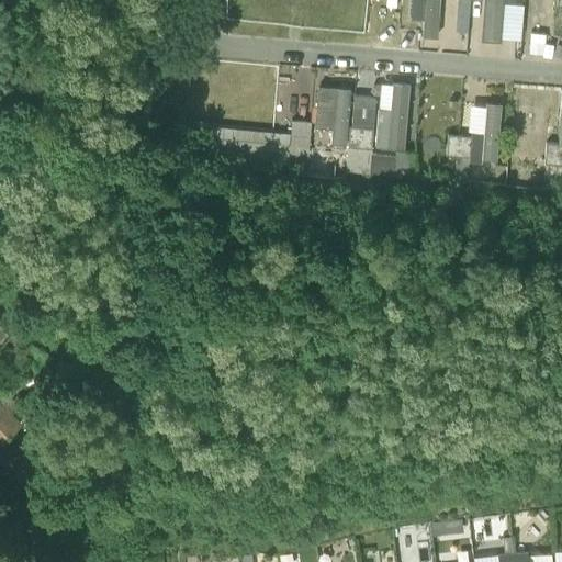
[(445,0),(428,0),(427,30),(445,31),(445,0)]
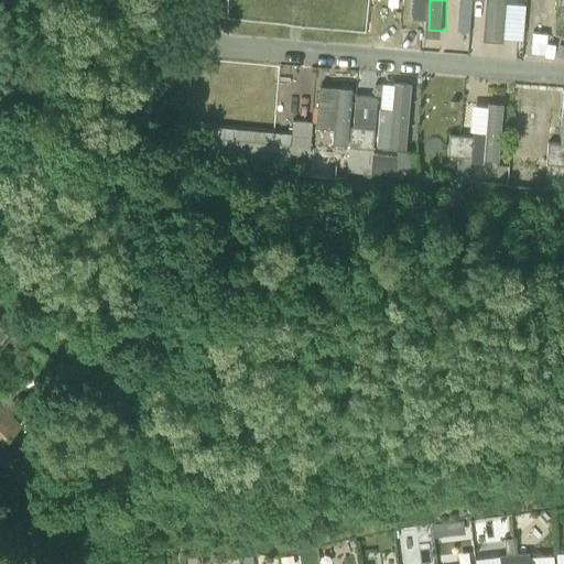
[(505,39),(507,0),(487,0),(485,38),(505,39)]
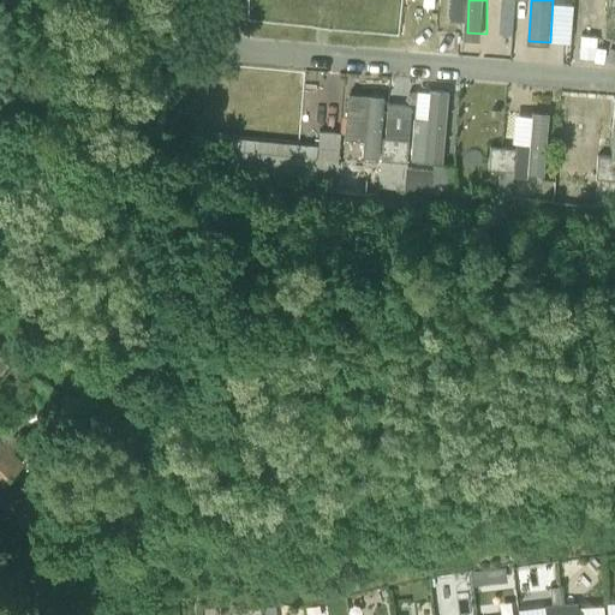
[(448,159),(453,85),(419,83),(415,156),(448,159)]
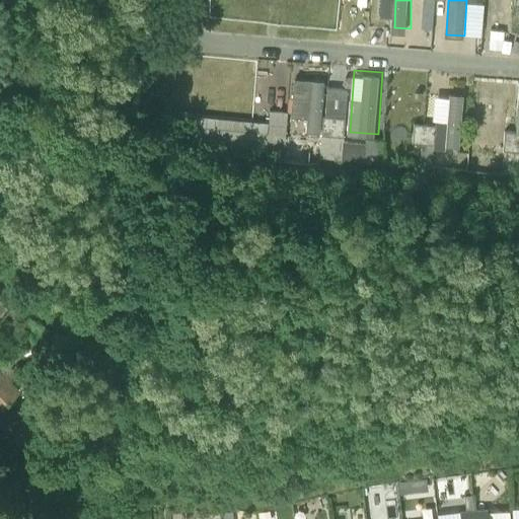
[(324,117),(334,117),(345,118),(346,88),(326,87),(324,117)]
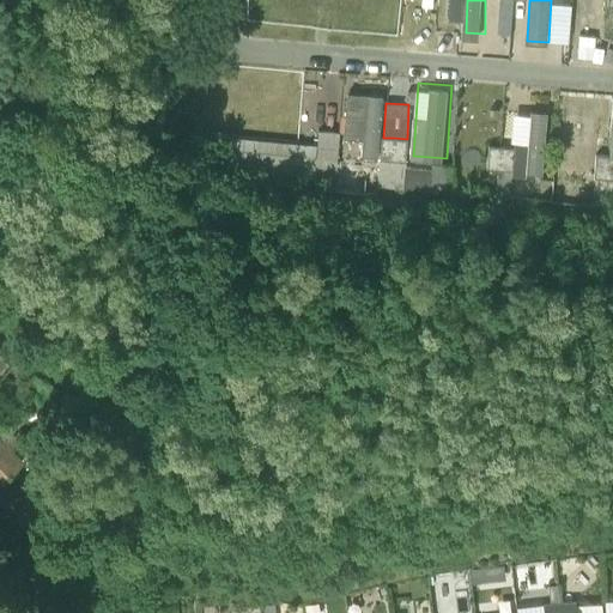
[(546,173),(551,113),(529,110),(525,171),(546,173)]
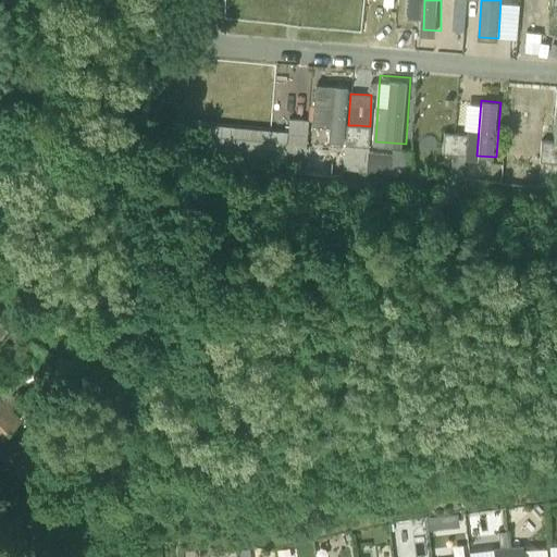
[(312,103),(311,125),(329,126),(331,104),(312,103)]
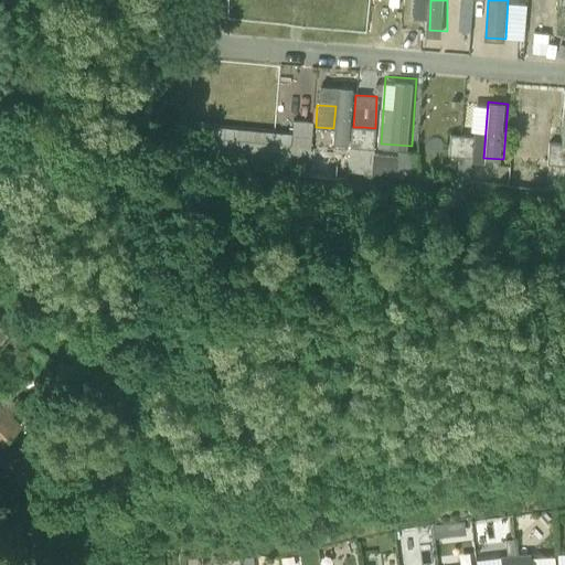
[(206,157),(308,164),(312,120),(294,119),(291,132),(210,125),(206,157)]
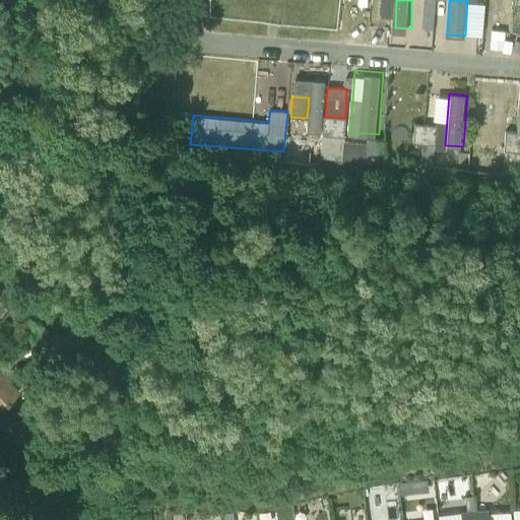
[(322,136),(333,136),(334,117),(325,117),(324,116),(322,136)]
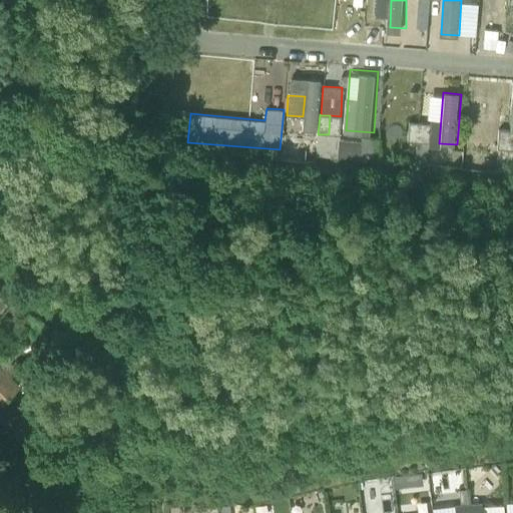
[(330,115),(329,134),(339,135),(341,116),(330,115)]
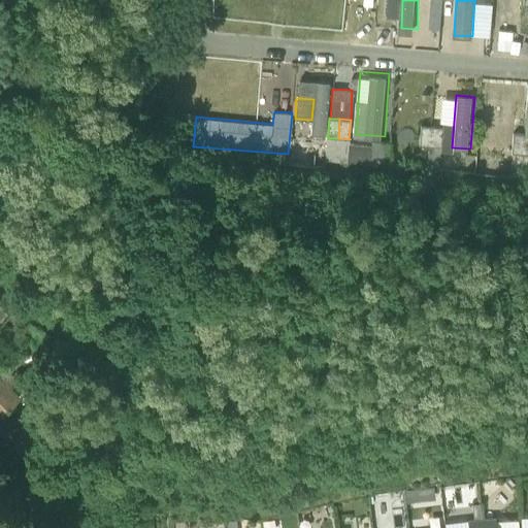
[(426,145),(434,146),(435,127),(428,126),(426,145)]
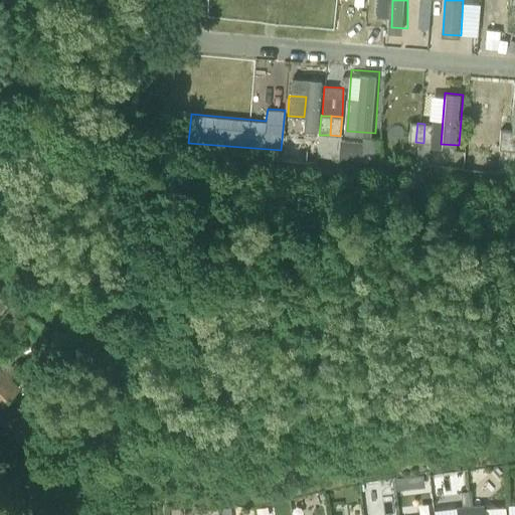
[(424,124),(423,143),(431,143),(433,124),(424,124)]
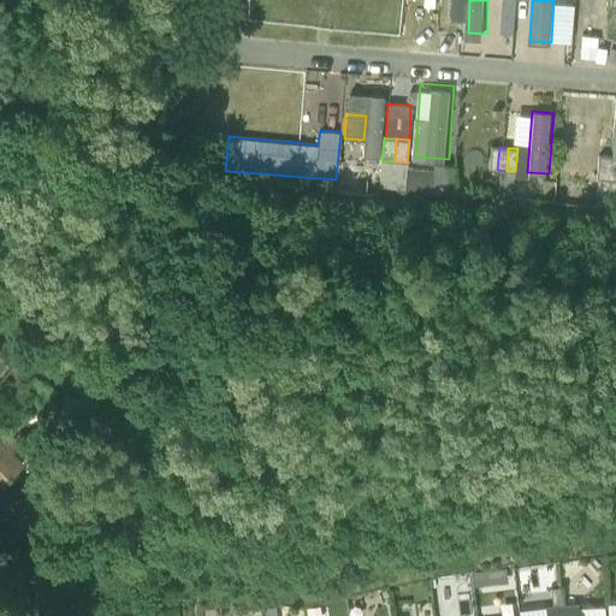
[(606,207),(606,205),(611,157),(598,155),(596,178),(594,206),(606,207)]
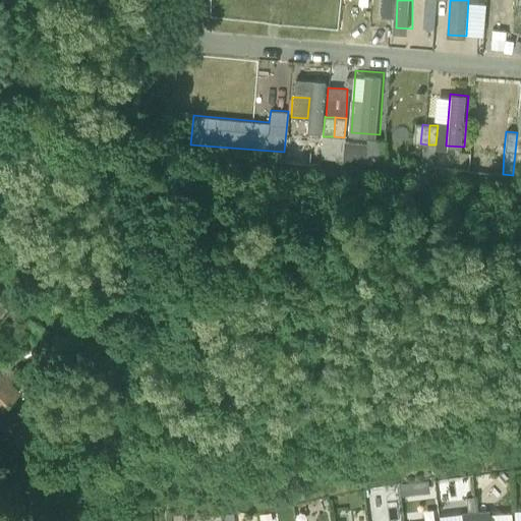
[(332,159),(334,136),(323,136),(322,136),(321,143),(321,153),(320,158),(332,159)]
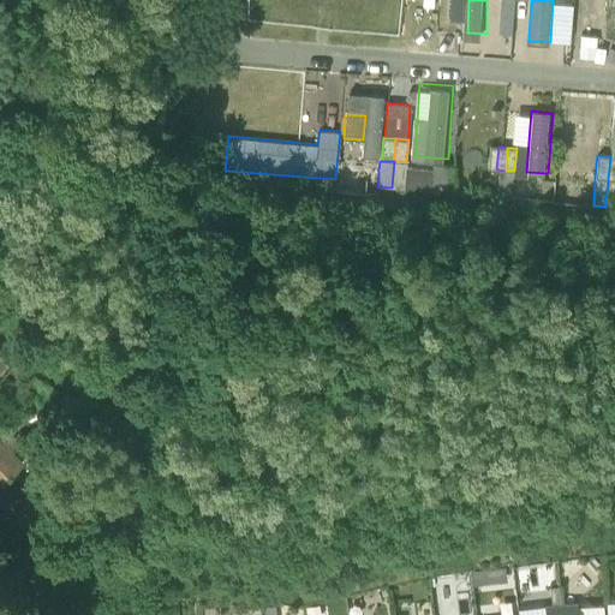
[(406,167),(406,162),(394,161),(392,187),(404,189),(405,189),(406,189),(430,191),(433,168),(408,167),(406,167)]
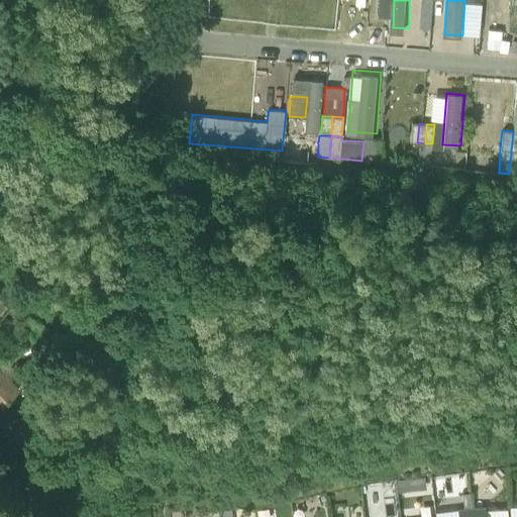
[(431,167),(432,143),(425,143),(423,164),(423,166),(431,167)]
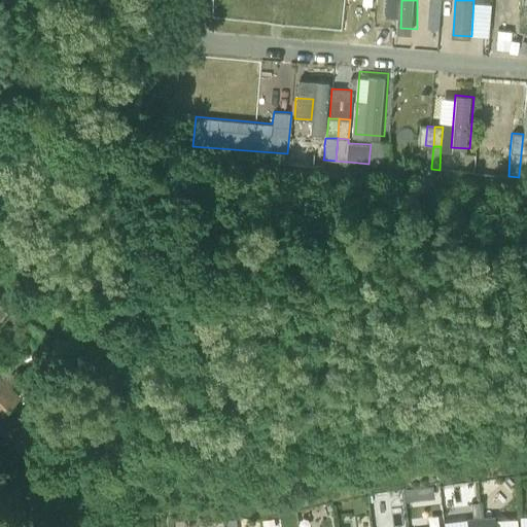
[(0,413),(19,394),(0,375),(0,413)]
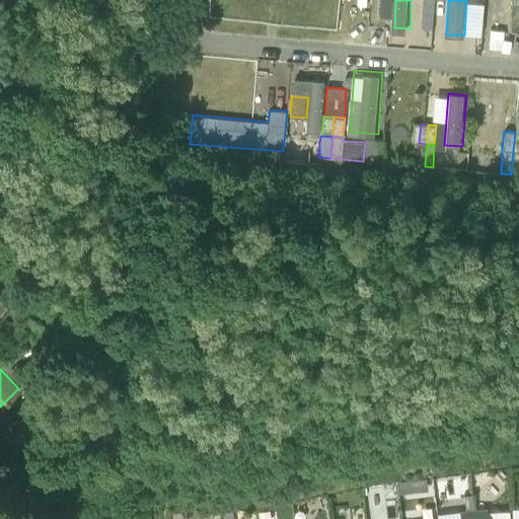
[(410,492),(409,479),(397,480),(399,493),(410,492)]
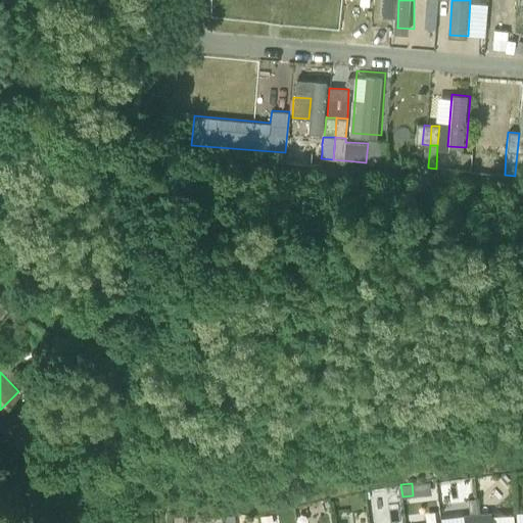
[(477,522),(477,513),(463,514),(463,522),(477,522)]
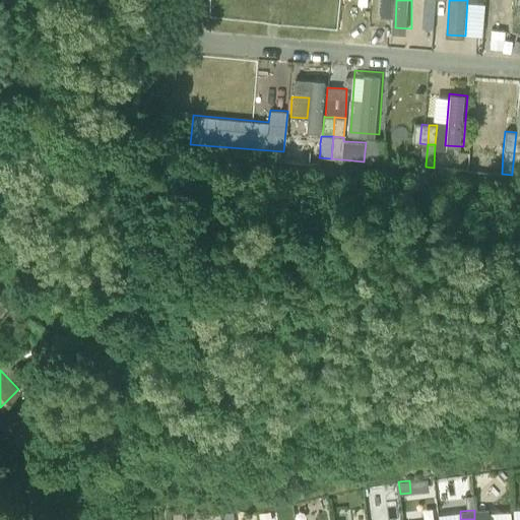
[(488,519),(488,510),(474,510),(474,519),(488,519)]
